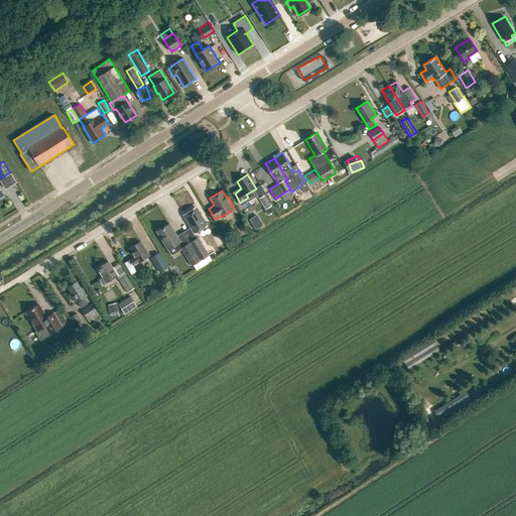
[(265,209),(271,205),(264,194),(258,198),(265,209)]
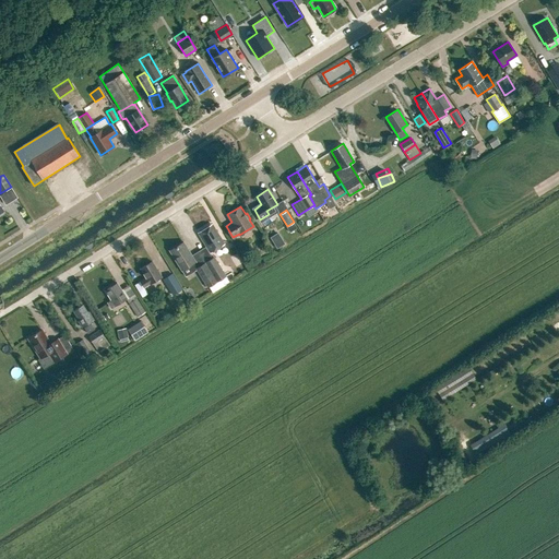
[(210,252),(224,244),(212,224),(198,233),(210,252)]
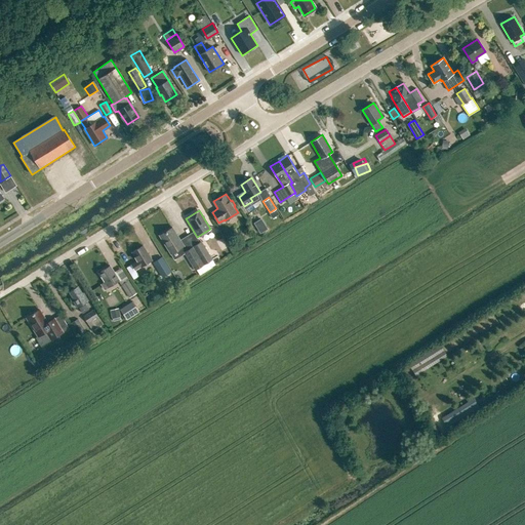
[(260,233),(268,229),(261,217),(253,223),(260,233)]
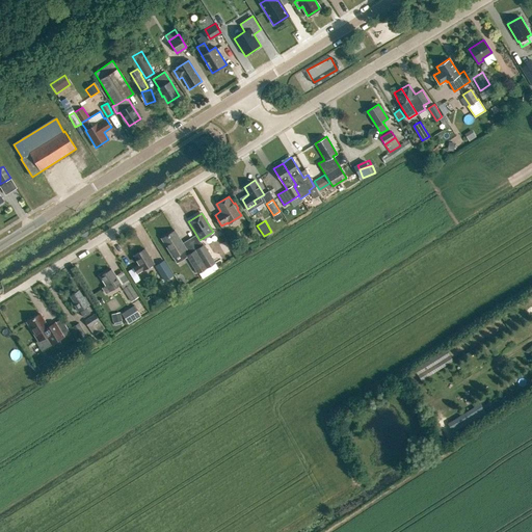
[(173,257),(186,248),(175,230),(161,238),(173,257)]
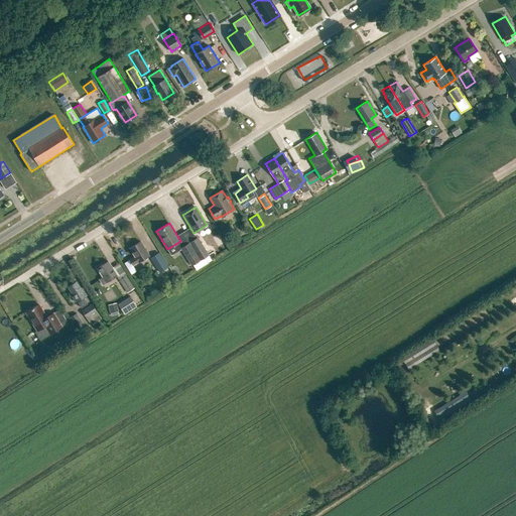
[(189,243),(200,260),(201,260),(209,255),(198,238),(189,243)]
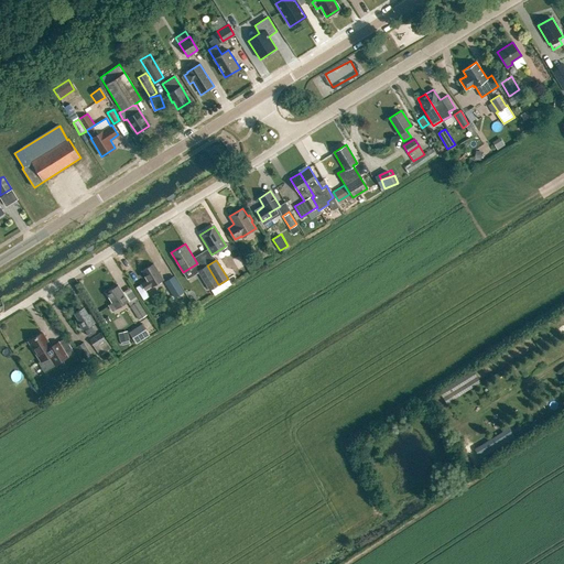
[(151,286),(163,279),(153,263),(141,270),(147,280),(141,283),(141,284),(144,290),(151,285),(151,286)]
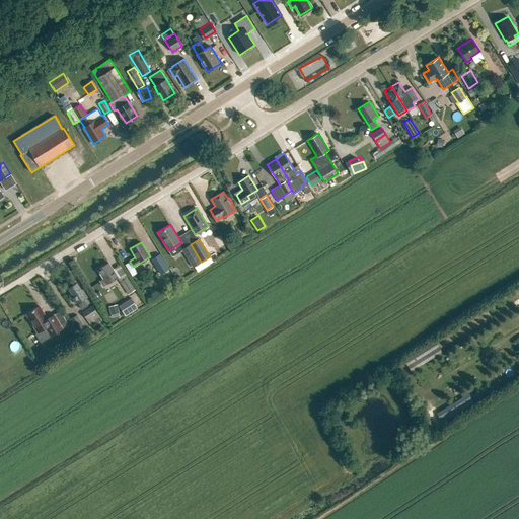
[(194,266),(201,262),(191,244),(182,249),(193,267),(194,266)]
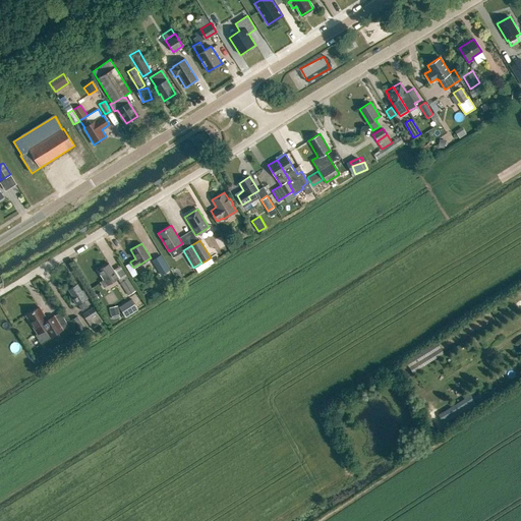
[(211,257),(203,263),(206,269),(214,264),(211,257)]
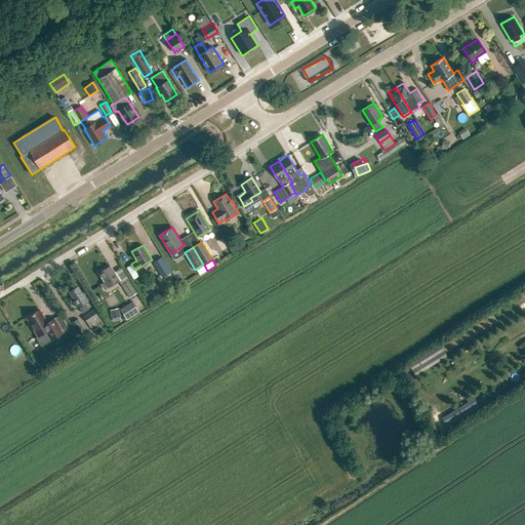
[(134,270),(131,265),(127,268),(133,279),(138,276),(134,270)]
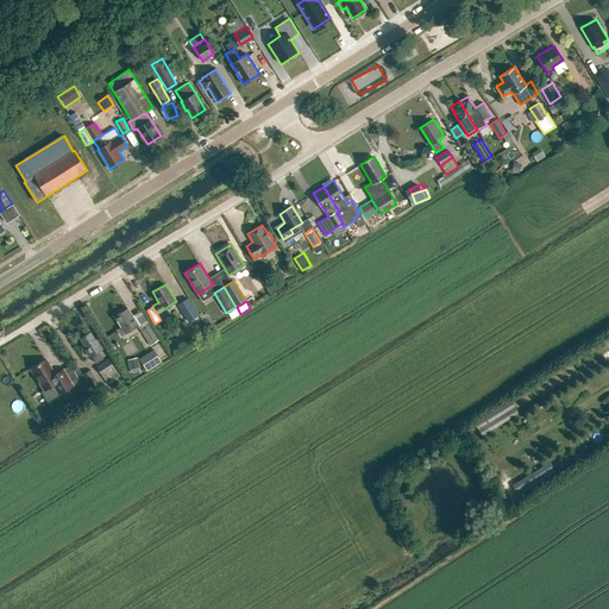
[(232,319),(240,314),(237,307),(227,312),(232,319)]
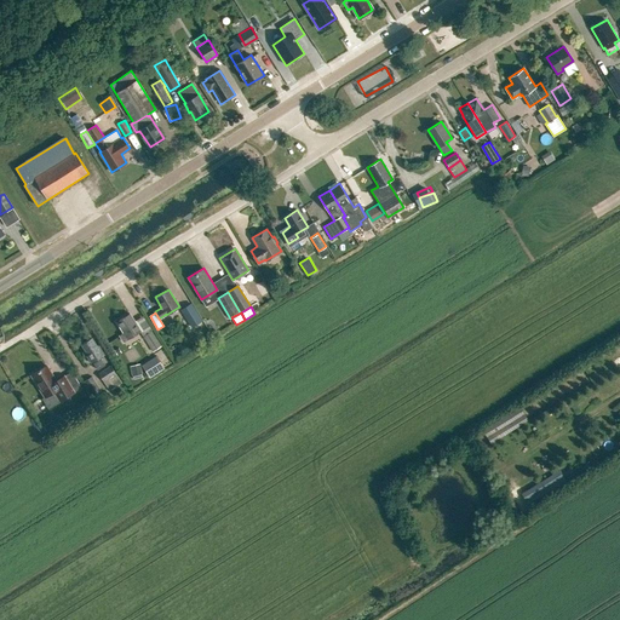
[(124,342),(141,331),(130,314),(116,322),(124,333),(119,336),(124,342)]
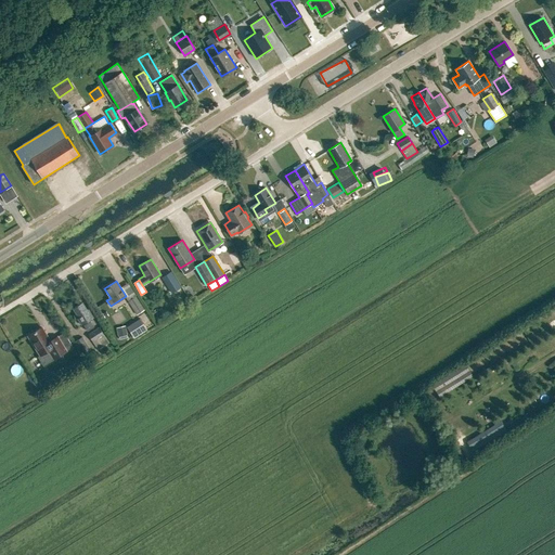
[(178,283),(169,288),(172,294),(181,288),(178,283)]
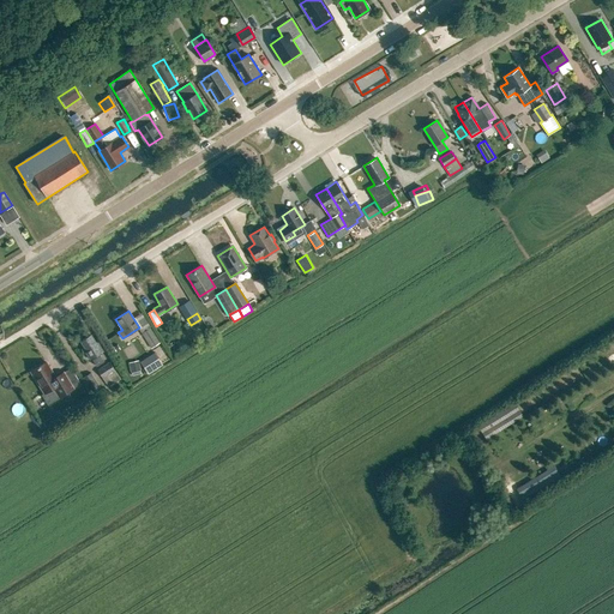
[(151,348),(160,342),(150,326),(142,332),(151,348)]
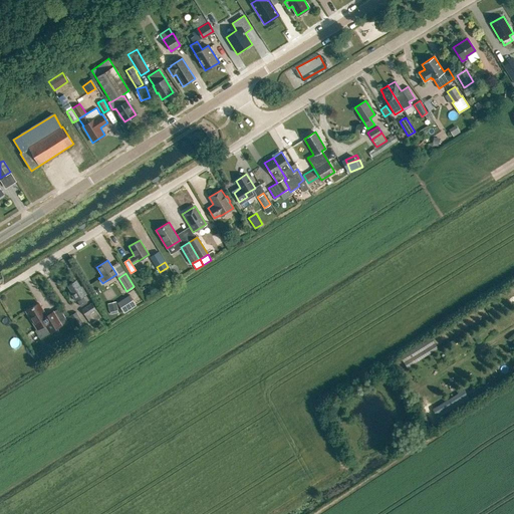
[(79,287),(75,280),(67,285),(73,293),(71,294),(75,301),(76,300),(80,306),(87,302),(83,296),(86,294),(81,286),(79,287)]
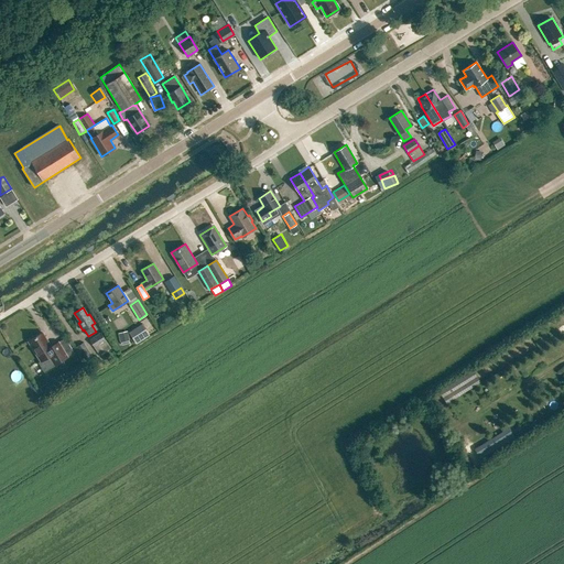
[(136,342),(149,334),(145,328),(132,336),(136,342)]
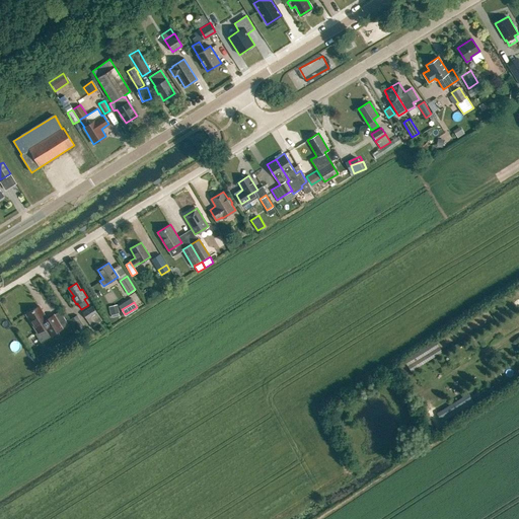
[(39,305),(25,313),(38,332),(35,334),(41,341),(50,336),(62,327),(54,314),(47,318),(39,305)]
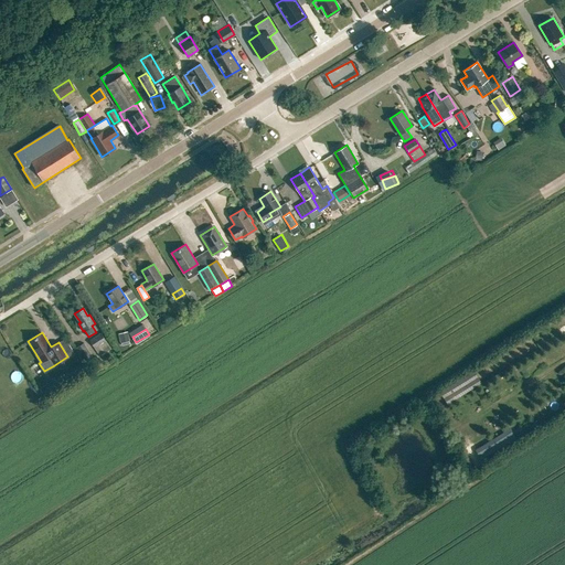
[(94,348),(106,340),(100,332),(89,340),(94,348)]
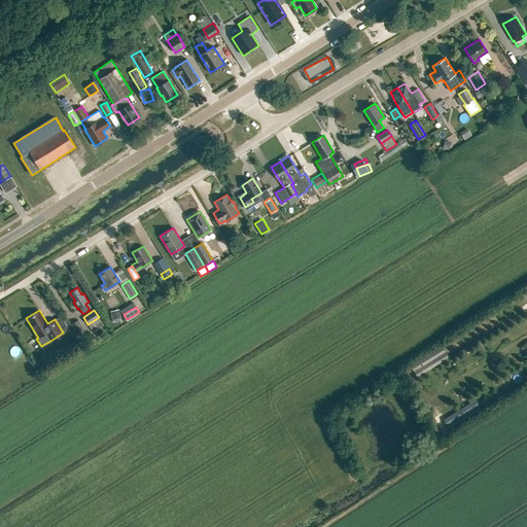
[(120,318),(119,311),(110,313),(112,320),(120,318)]
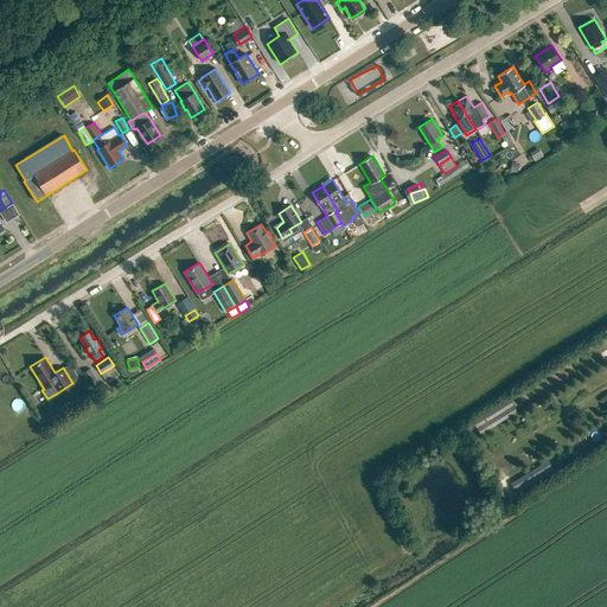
[(114,365),(101,374),(107,383),(120,375),(114,365)]
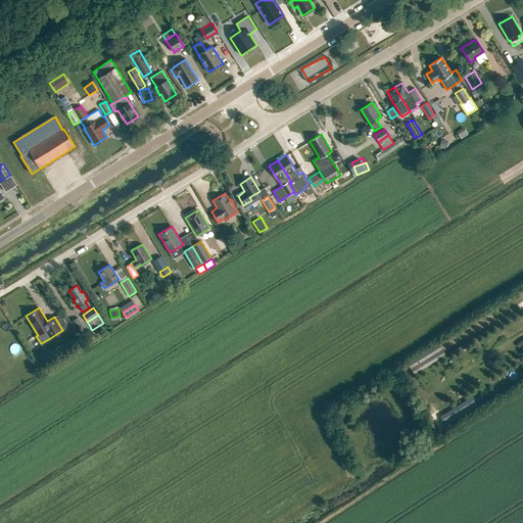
[(78,333),(86,329),(78,317),(70,322),(78,333)]
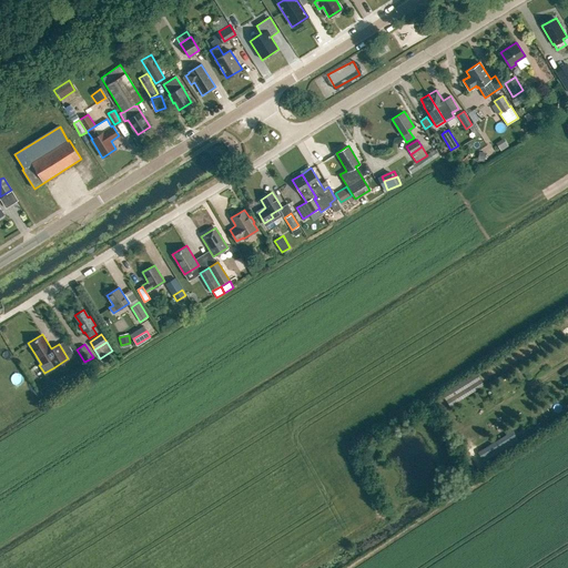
[(443,394),(449,406),(484,385),(476,373),(443,394)]
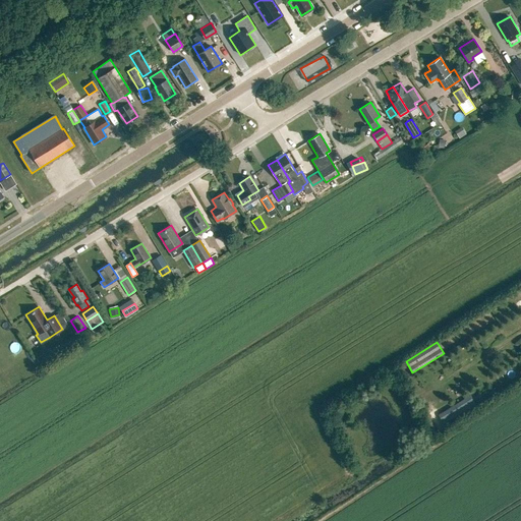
[(439,415),(446,426),(476,407),(469,396),(439,415)]
